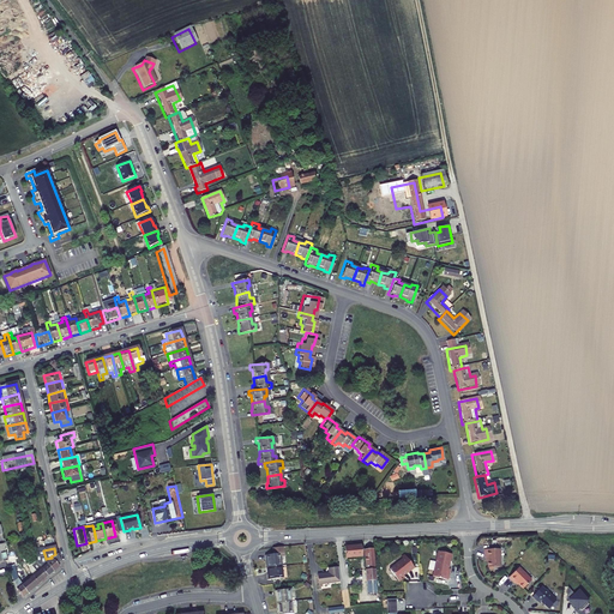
[(342,552),(343,564),(360,561),(359,549),(342,552)]
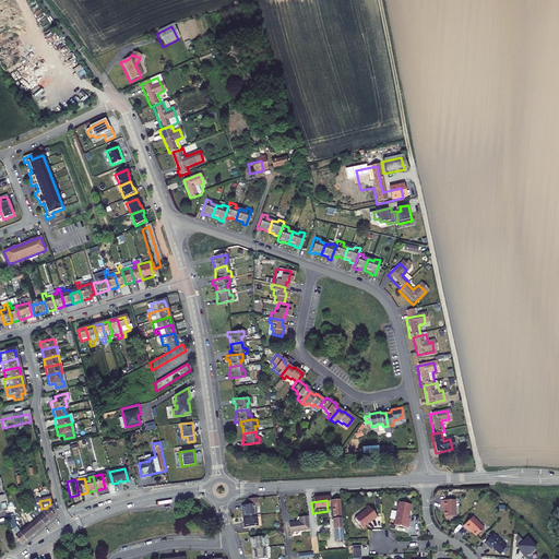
[(451,503),(438,504),(438,512),(440,512),(441,521),(452,520),(451,503)]
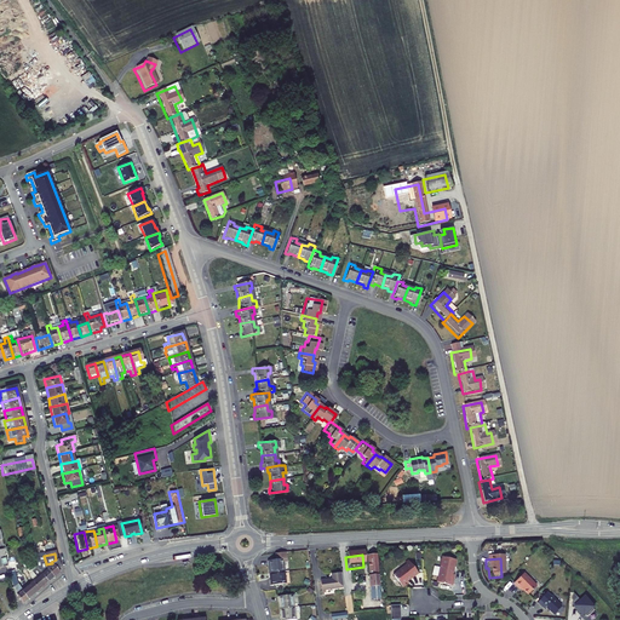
[(44,573),(50,580),(57,574),(55,570),(58,570),(56,560),(51,562),(52,563),(46,564),(42,567),(44,573)]
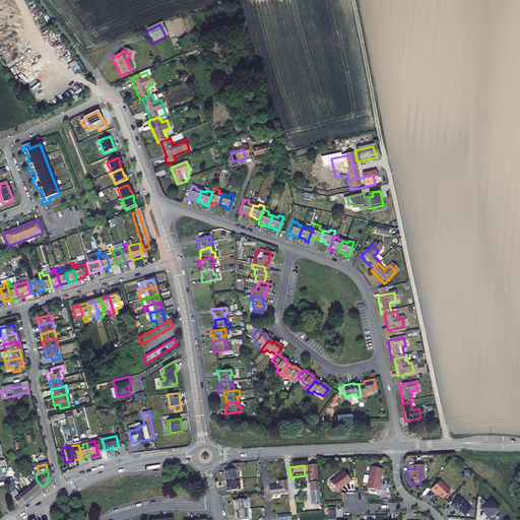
[(309,486),(308,486),(308,496),(316,496),(314,469),(307,470),(309,486)]
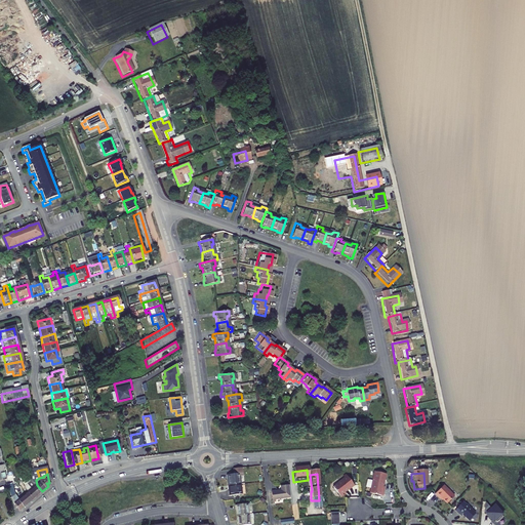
[(371,476),(367,497),(380,499),(382,491),(380,491),(384,478),(371,476)]
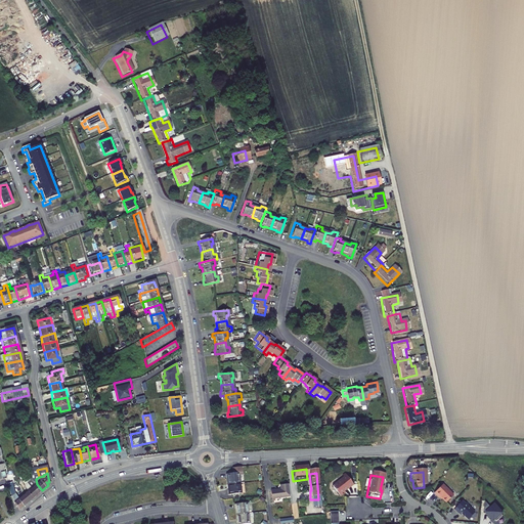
[(237,477),(224,479),(224,483),(226,483),(227,489),(237,488),(236,483),(238,483),(237,477)]
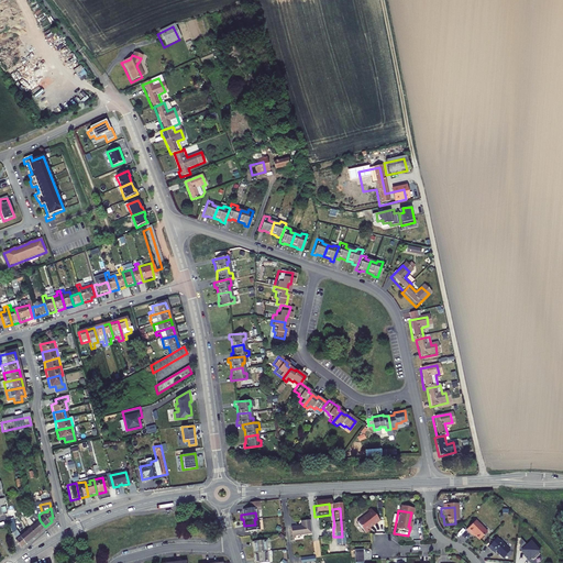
[(371,530),(377,526),(367,514),(365,516),(366,517),(362,521),(354,527),(363,538),(368,533),(367,532),(371,529),(371,530)]
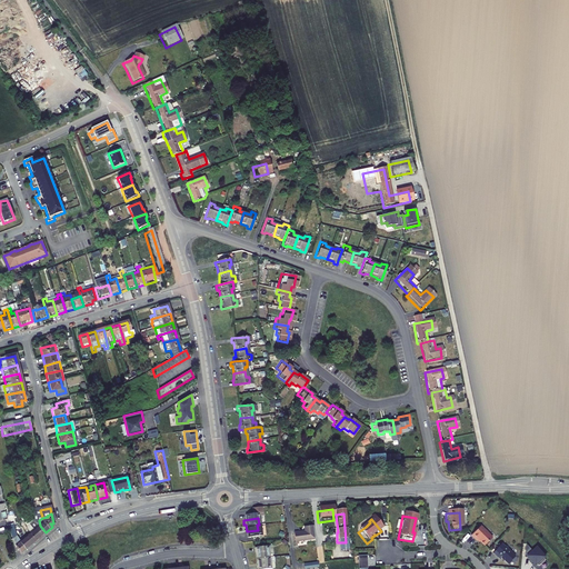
[(32,526),(41,538),(47,533),(46,532),(40,526),(39,520),(32,523),(32,526)]
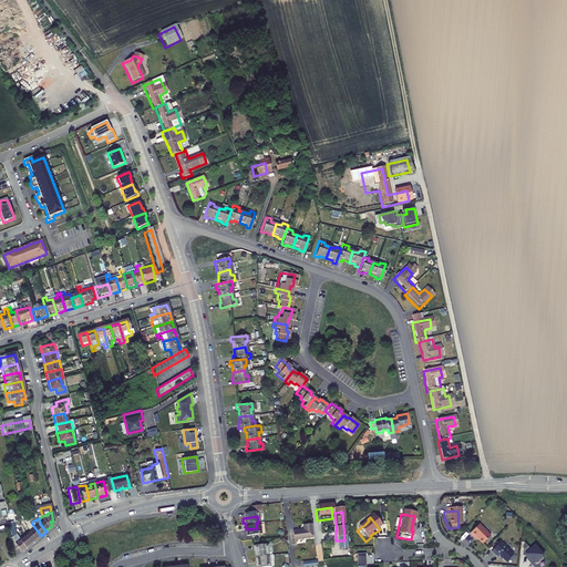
[(27,535),(32,543),(41,536),(32,524),(31,523),(27,526),(31,531),(27,535)]
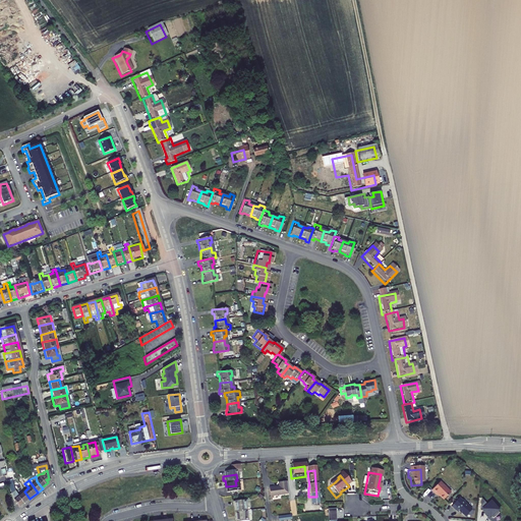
[(274,489),(268,490),(268,499),(286,497),(284,484),(278,485),(278,490),(274,490),(274,489)]
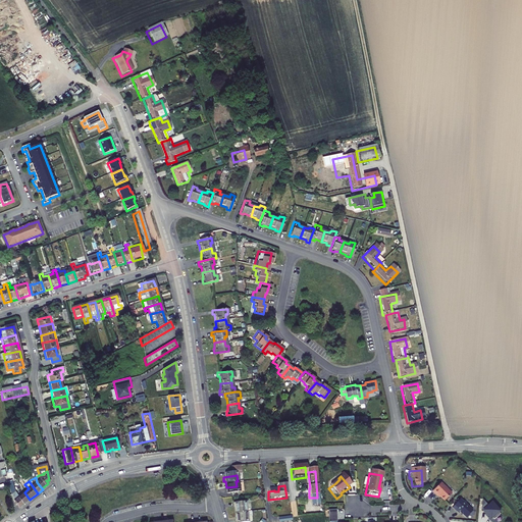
[(437,485),(429,494),(434,499),(435,498),(441,504),(449,496),(437,485)]
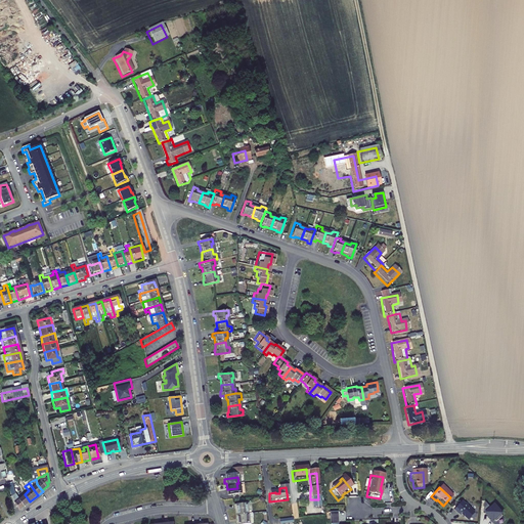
[(237,488),(227,489),(227,495),(226,495),(226,499),(239,498),(239,492),(237,492),(237,488)]
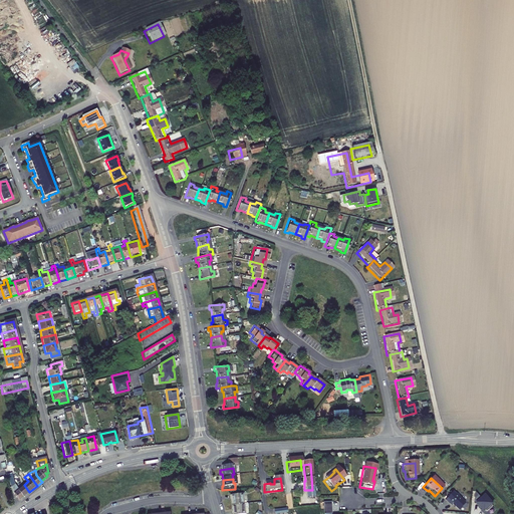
[(15,493),(20,500),(29,492),(24,485),(15,493)]
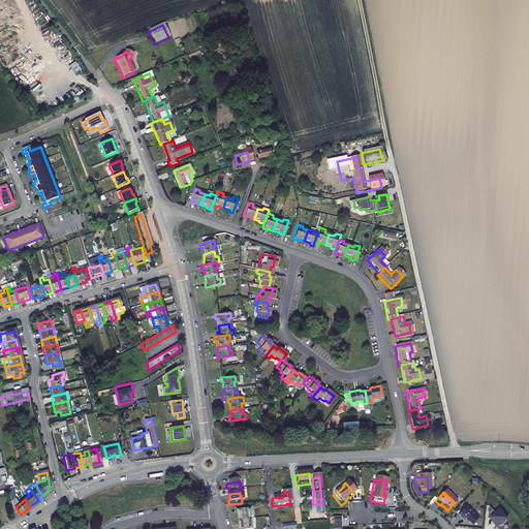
[(13,502),(10,503),(11,510),(16,516),(13,517),(14,520),(21,515),(16,507),(13,502)]
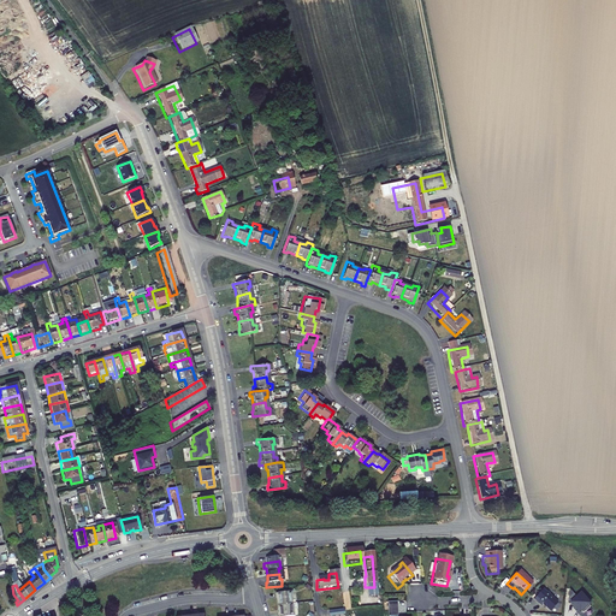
[(539,592),(531,603),(537,609),(538,608),(546,615),(555,605),(546,598),(546,597),(544,594),(543,596),(539,592)]
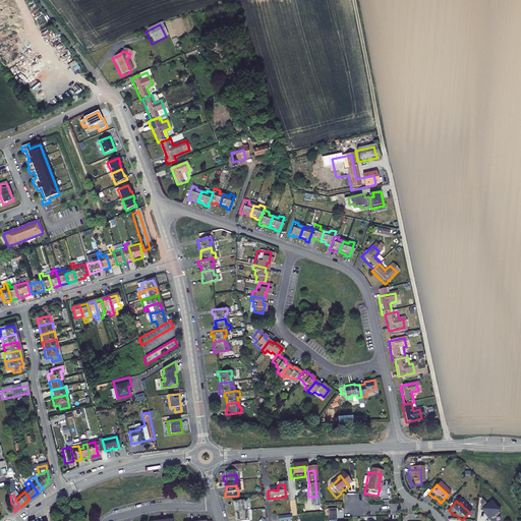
[(246,505),(232,506),(232,511),(235,511),(235,516),(245,515),(244,510),(246,510),(246,505)]
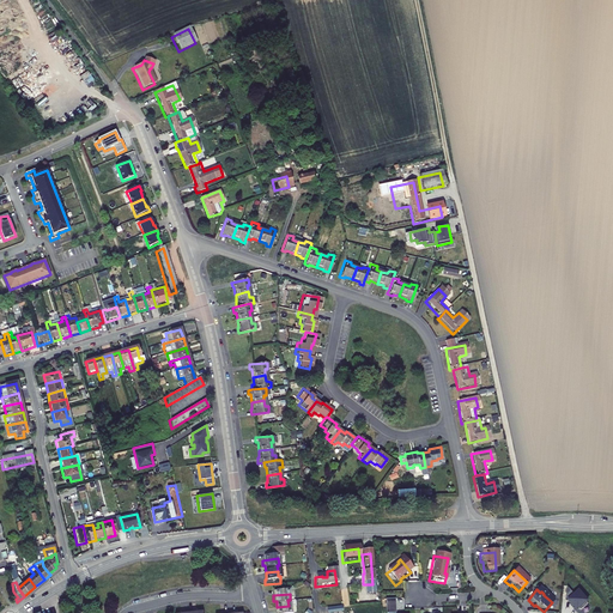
[(575,594),(565,604),(575,612),(576,612),(577,612),(581,611),(583,608),(584,606),(583,605),(584,604),(575,594)]
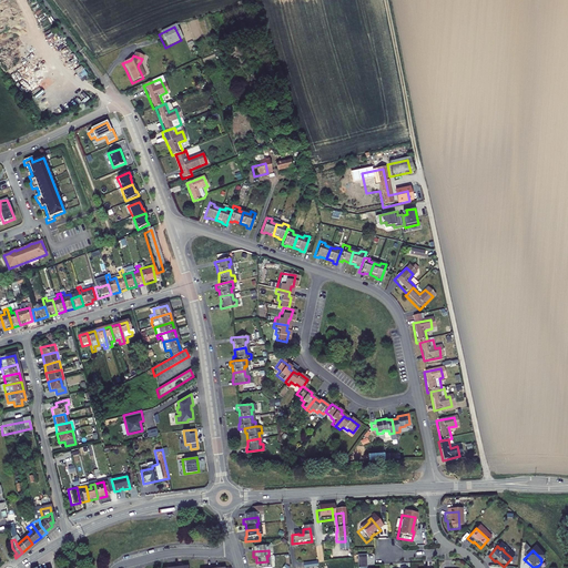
All buildings are outlined.
